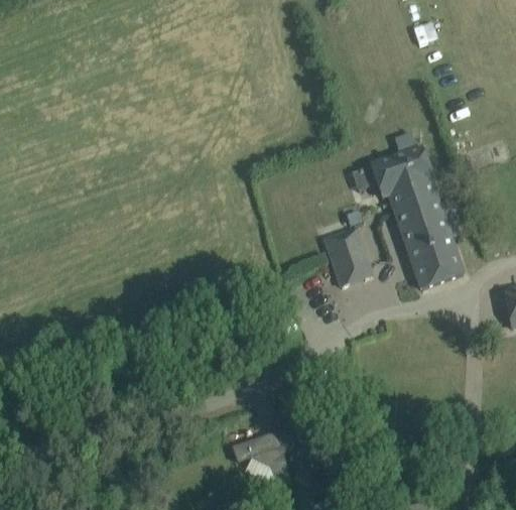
[(398,150),(400,154),(371,164),(382,197),(389,194),(395,211),(402,208),(406,218),(412,235),(416,247),(408,250),(421,287),(461,274),(463,273),(460,262),(450,238),(450,237),(447,238),(436,206),(439,205),(439,204),(433,185),(431,179),(432,178),(428,165),(422,147),(417,148),(416,144),(398,150)]
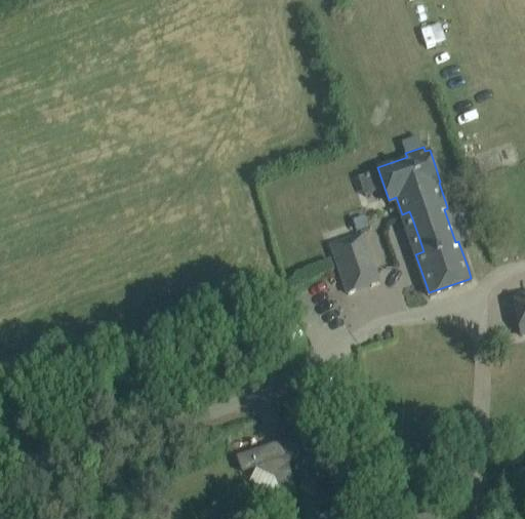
[(331,242),(348,290),(378,279),(366,244),(345,252),(340,239),(331,242)]
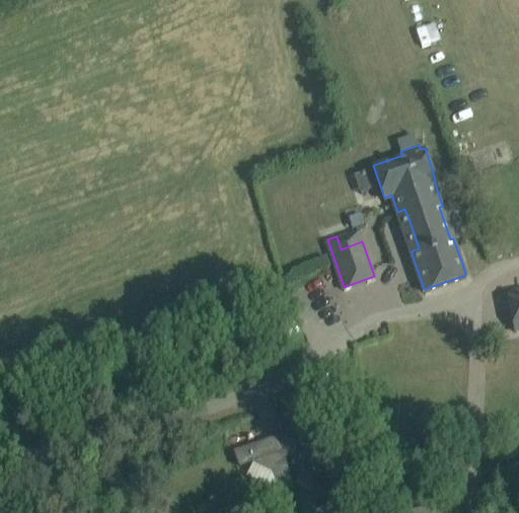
[(518,296),(509,298),(516,337),(518,335),(518,296)]
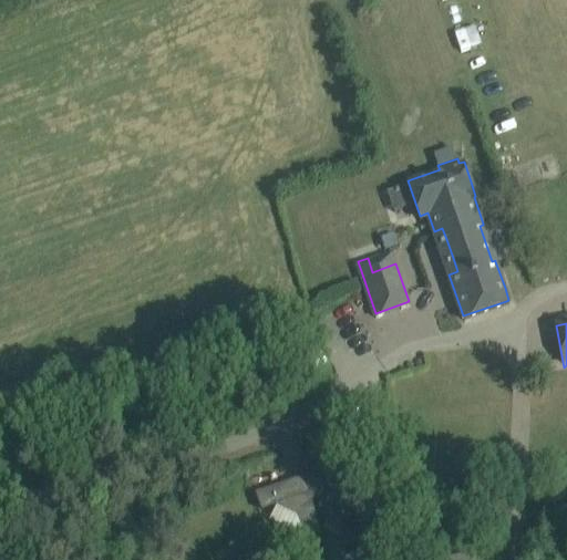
[(302,477),(300,473),(255,489),(261,506),(276,500),(296,509),(305,535),(320,529),(308,494),(323,488),(318,472),(302,477)]
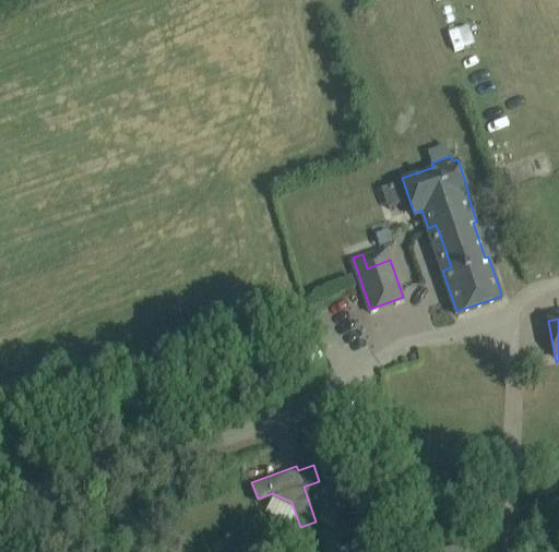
[(336,551),(376,551),(359,551),(358,542),(336,543),(336,551)]
